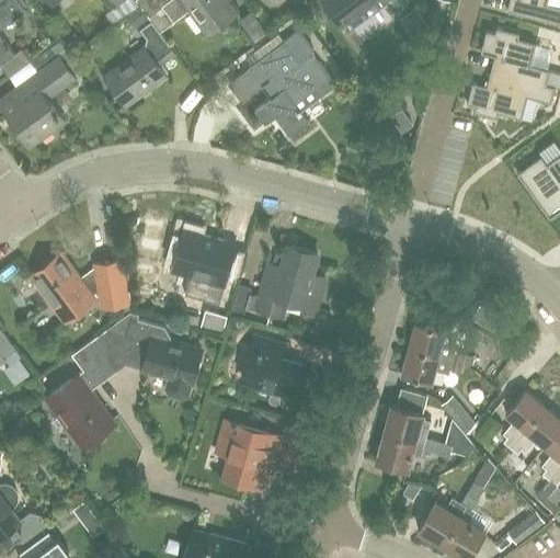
[(20,50),(12,56),(0,38),(0,30),(24,13),(14,0),(0,0),(0,68),(8,78),(29,63),(20,50)]
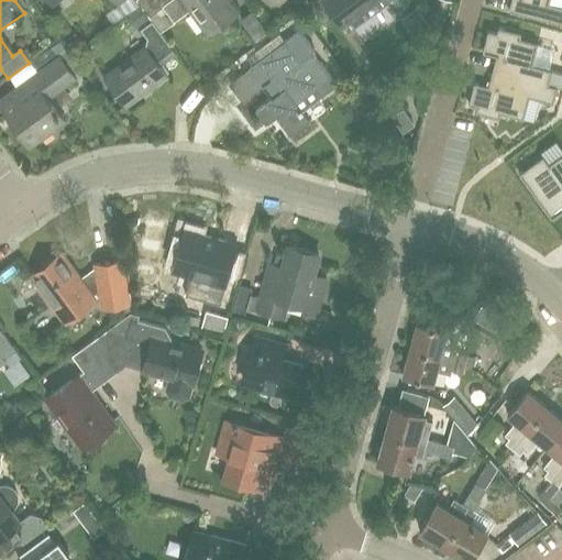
[(172,23),(188,11),(207,36),(235,17),(223,0),(138,0),(136,2),(135,2),(139,8),(151,23),(152,23),(160,34),(173,24),(172,23)]
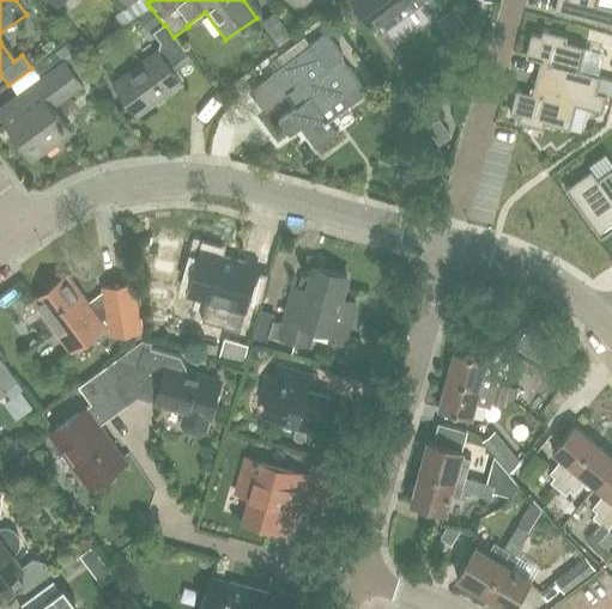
[(350,0),(373,31),(376,29),(381,36),(425,2),(423,0),(350,0)]
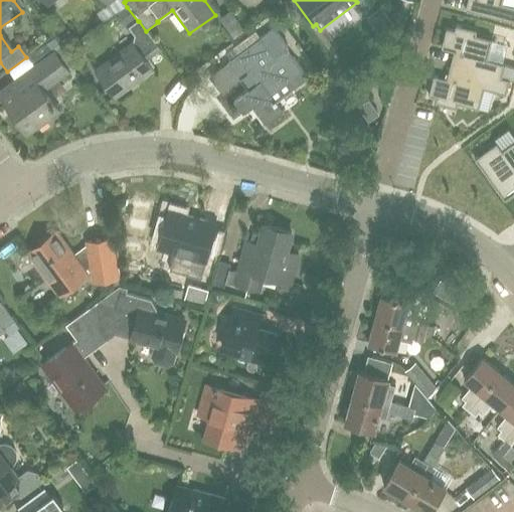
[(467,0),(464,12),(513,25),(513,9),(501,6),(502,0),(467,0)]
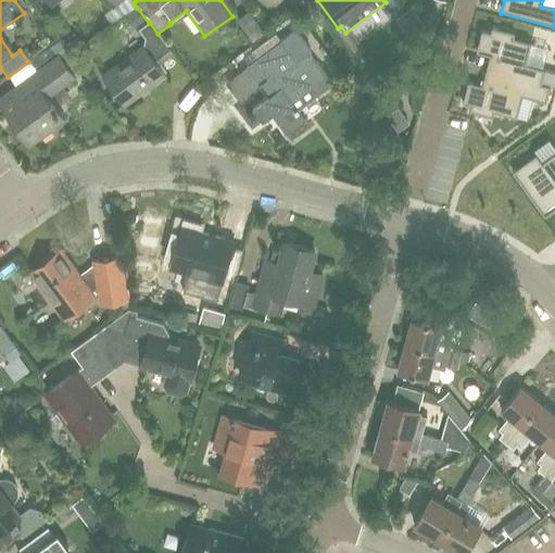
[(150,23),(149,23),(138,32),(148,45),(102,78),(123,107),(163,76),(155,66),(173,53),(158,34),(150,23)]
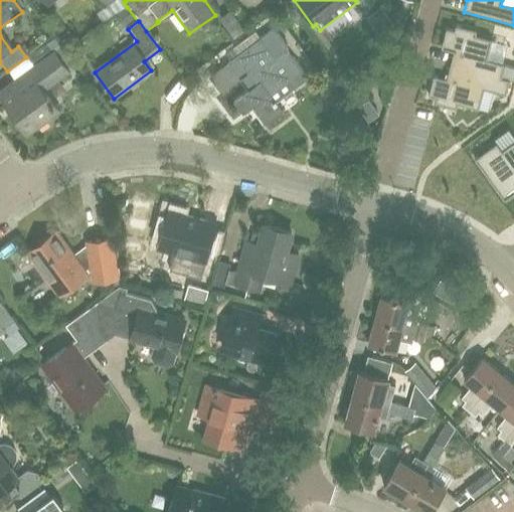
[(446,30),(440,50),(453,53),(449,67),(508,83),(508,82),(500,79),(504,67),(486,62),(491,42),(475,37),(476,33),(455,27),(454,32),(446,30)]
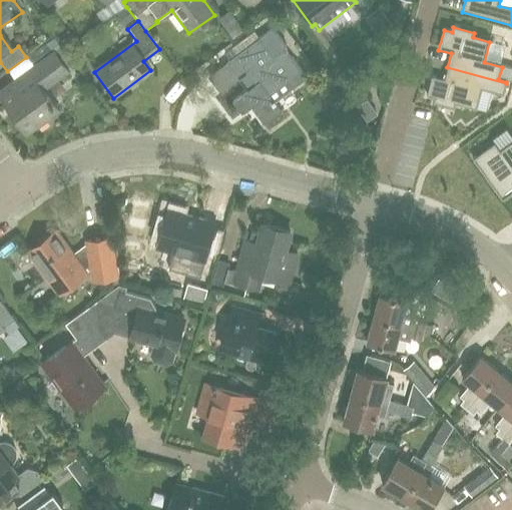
[(260,39),(246,48),(225,64),(246,91),(231,103),(240,114),(250,106),(265,125),(282,113),(270,97),(303,72),(283,46),(272,55),(260,39)]
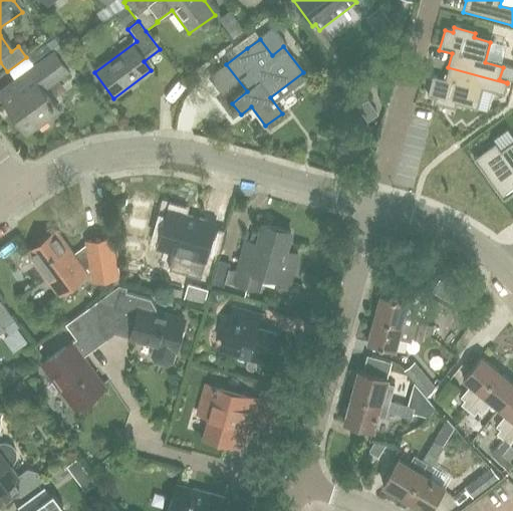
[(41,90),(66,72),(53,54),(0,92),(0,99),(25,136),(57,112),(41,90)]
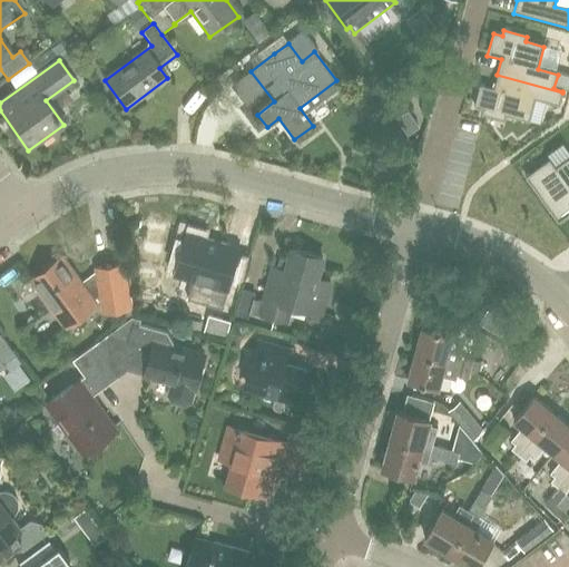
[(479,87),(473,109),(482,111),(481,116),(504,123),(506,117),(529,124),(529,123),(539,126),(545,104),(559,107),(562,93),(497,75),(493,90),(479,87)]
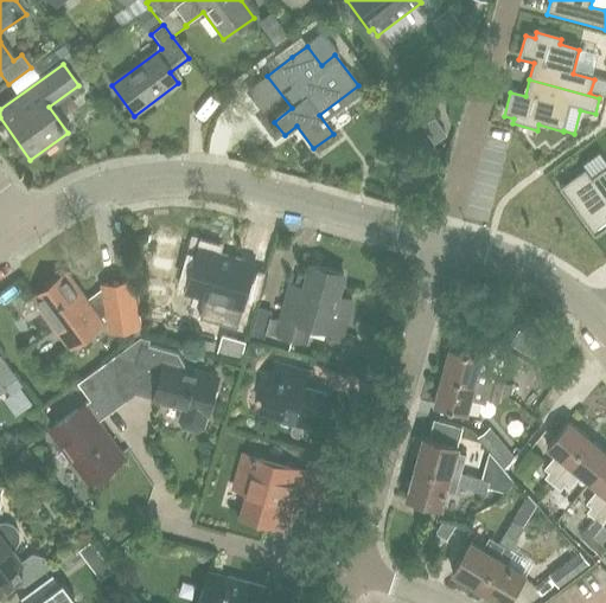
[(434,123),(425,130),(434,145),(444,138),(434,123)]
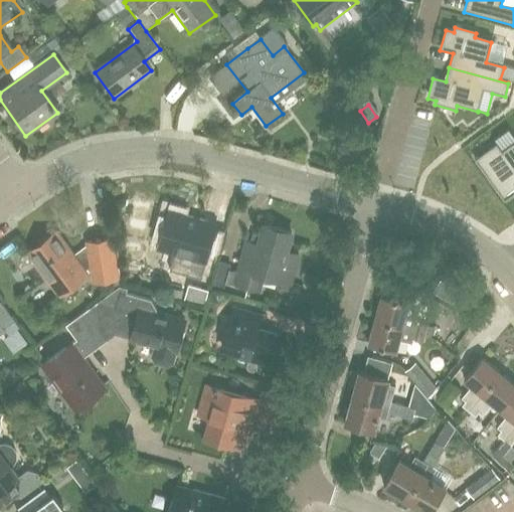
[(495,146),(474,161),(503,202),(513,194),(513,143),(501,153),(495,146)]
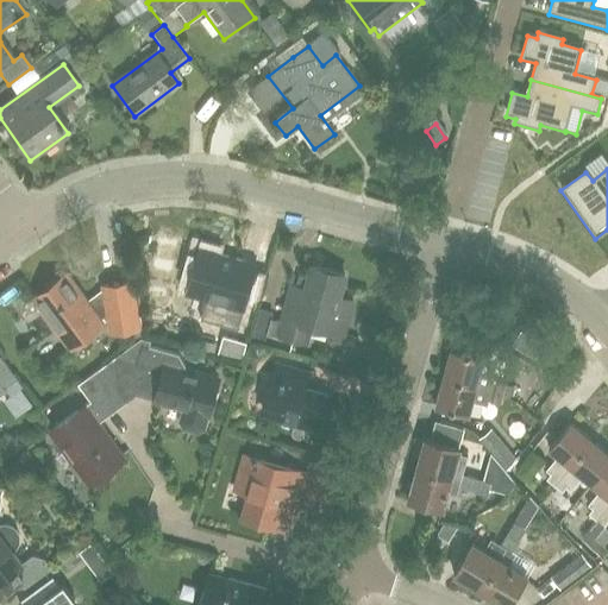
[(200,253),(188,295),(213,302),(207,322),(236,331),(249,285),(233,282),(239,264),(200,253)]
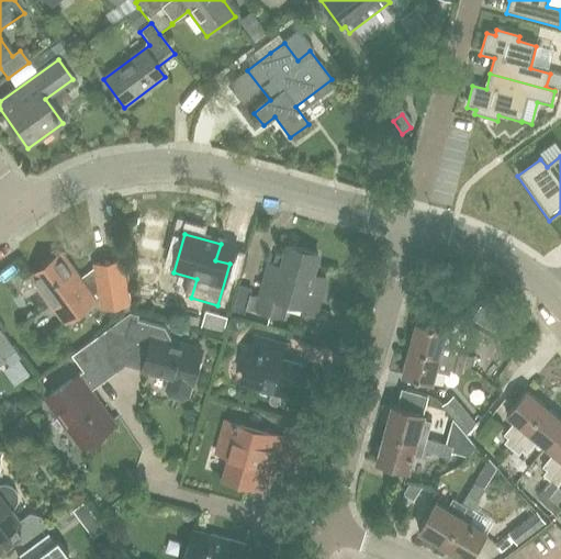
[(283,321),(288,303),(315,311),(324,281),(311,277),(316,257),(287,249),(281,269),(268,266),(259,298),(249,295),(250,291),(238,288),(232,312),(244,315),(245,311),(283,321)]
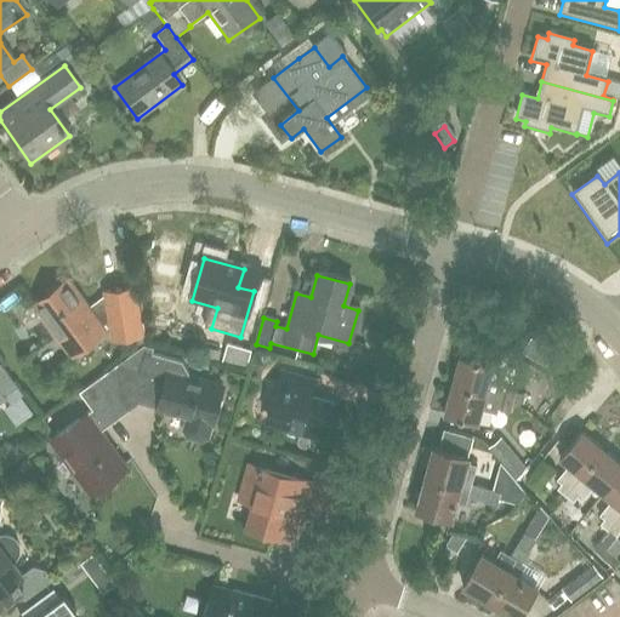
[(120,290),(120,291),(103,293),(104,302),(90,313),(67,283),(33,307),(70,356),(109,327),(112,341),(129,337),(130,340),(142,338),(135,287),(120,290)]
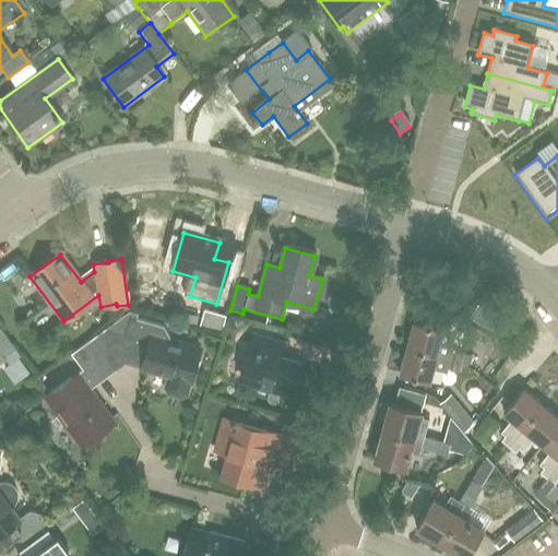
[(474,307),(466,320),(488,332),(496,320),(474,307)]
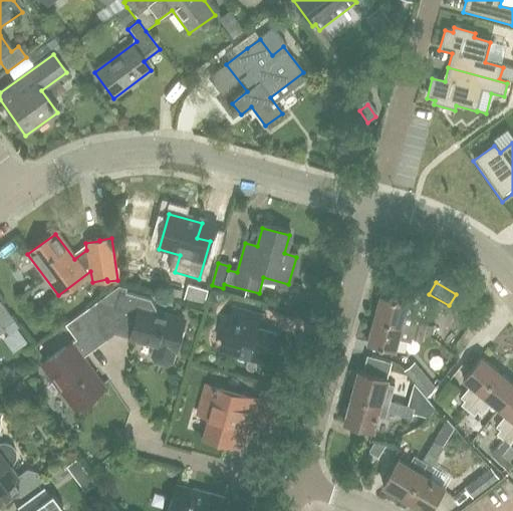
[(182,302),(202,307),(206,292),(187,286),(182,302)]
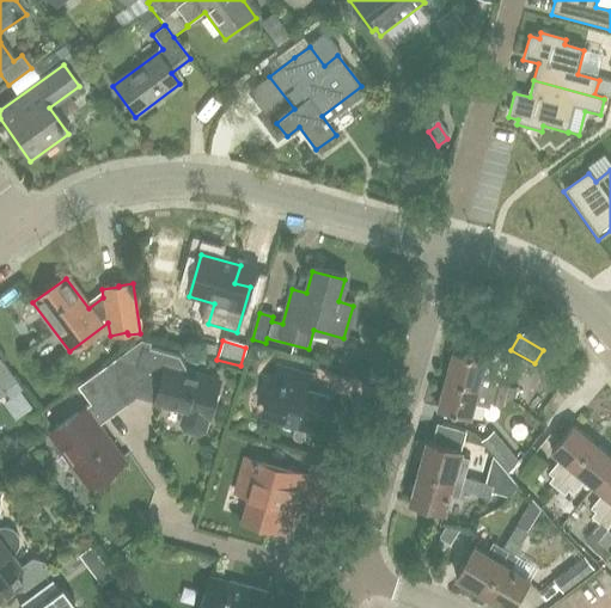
[(140,342),(115,360),(115,361),(117,391),(121,394),(185,412),(181,427),(184,433),(197,436),(203,434),(207,418),(208,419),(219,382),(185,373),(177,358),(148,350),(150,345),(140,342)]
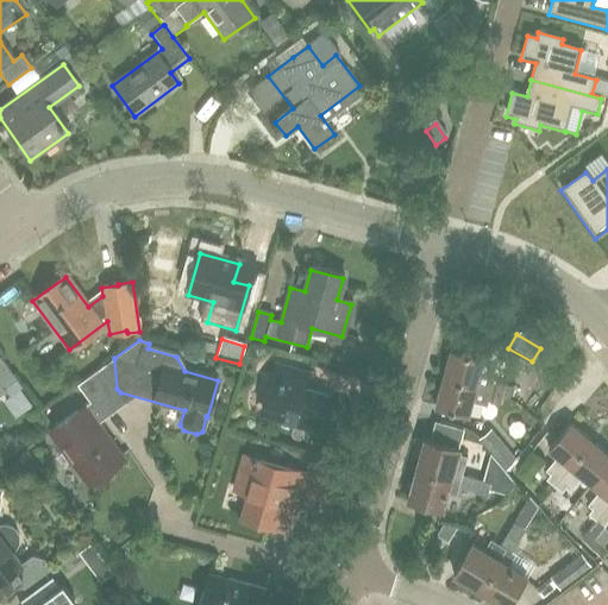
[(490,379),(477,375),(481,360),(449,352),(440,380),(501,397),(505,386),(490,382),(490,379)]
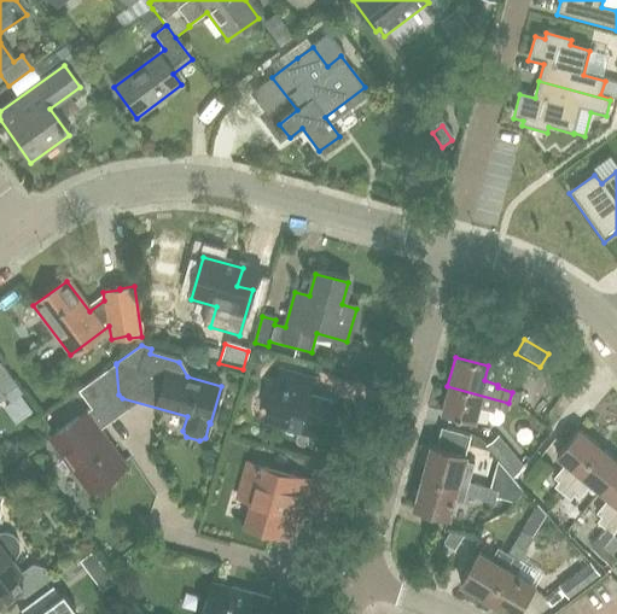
[(22,395),(0,363),(0,401),(5,398),(9,404),(22,395)]
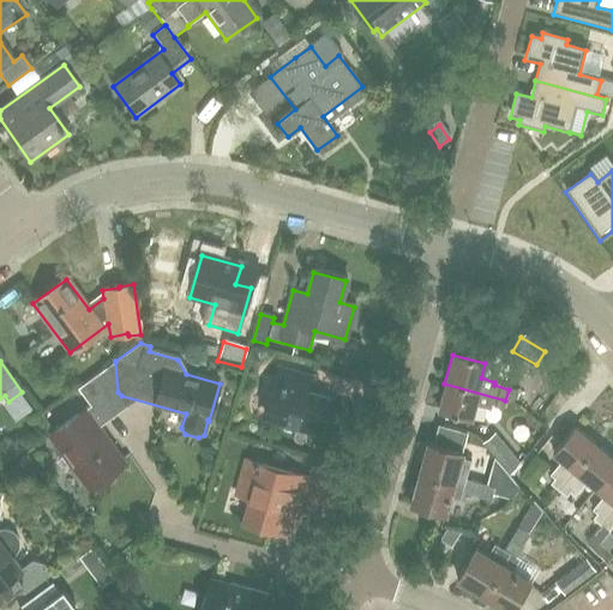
[(118,392),(115,362),(78,390),(91,408),(50,438),(89,490),(124,465),(98,430),(118,415),(110,405),(121,396),(118,392)]
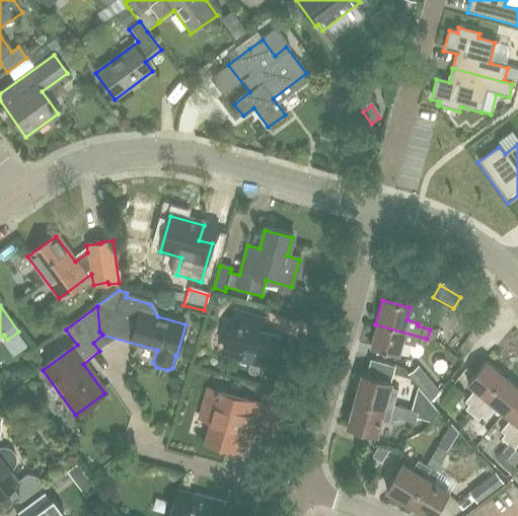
[(234,313),(224,353),(271,365),(278,339),(259,334),(263,320),(234,313)]
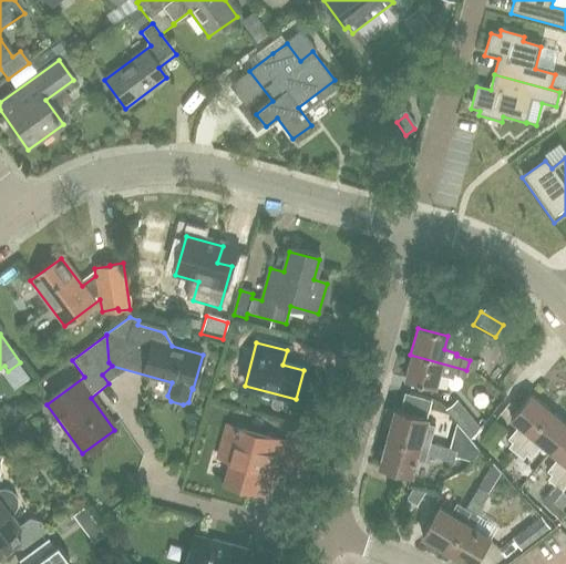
[(466,370),(410,355),(402,381),(433,390),(436,377),(449,380),(450,375),(464,378),(466,370)]
